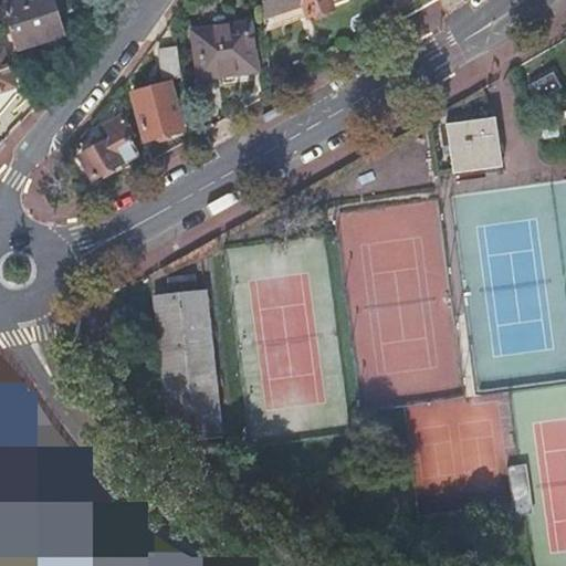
[(260,0),(262,30),(284,23),(281,14),(302,7),(306,20),(310,19),(315,22),(325,19),(327,12),(331,11),(329,9),(327,1),(329,0),(260,0)]
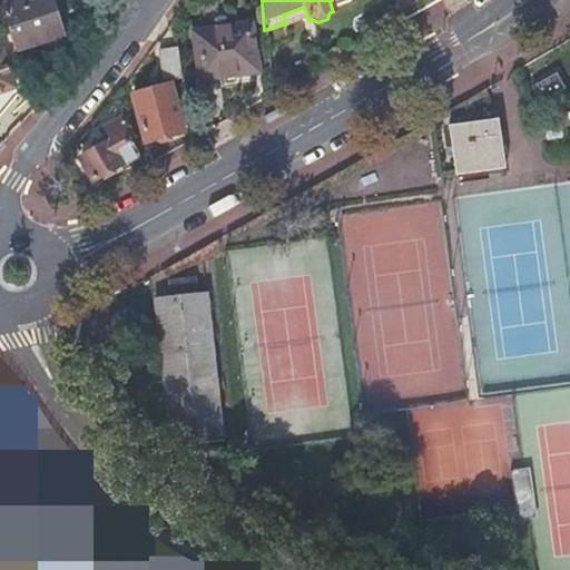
[(350,3),(349,0),(332,0),(330,1),(332,9),(350,3)]
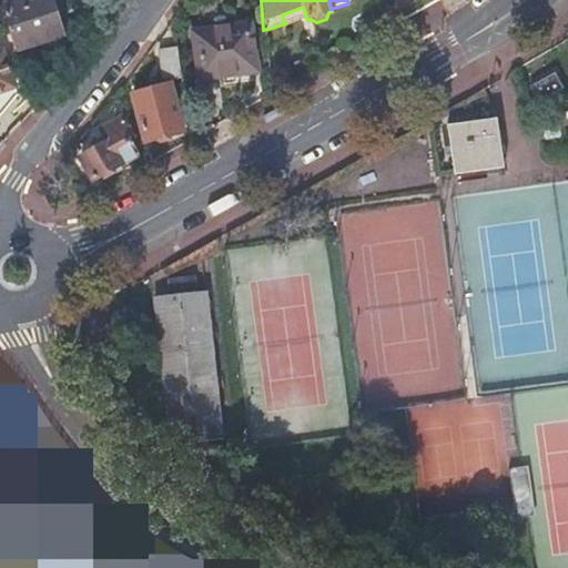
[(21,1),(0,7),(6,26),(14,54),(61,40),(49,1),(24,8),(21,1)]
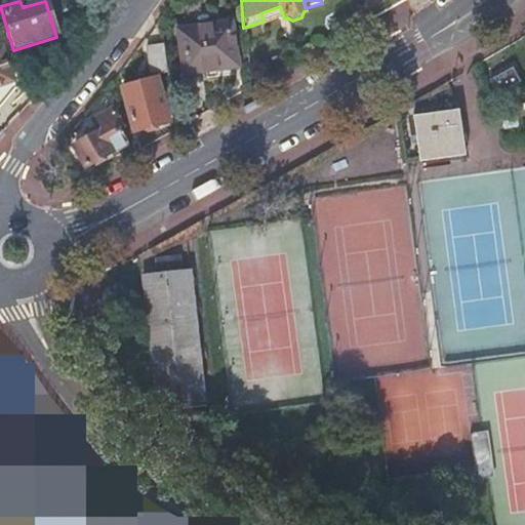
[(243,28),(244,32),(284,18),(280,6),(260,13),(264,22),(243,28)]
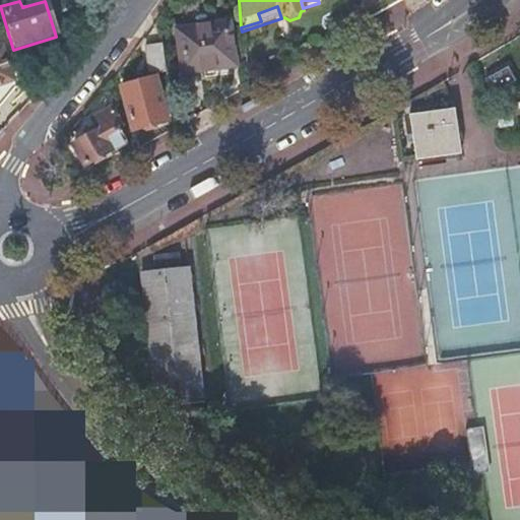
[(228,23),(176,31),(182,75),(235,68),(228,23)]
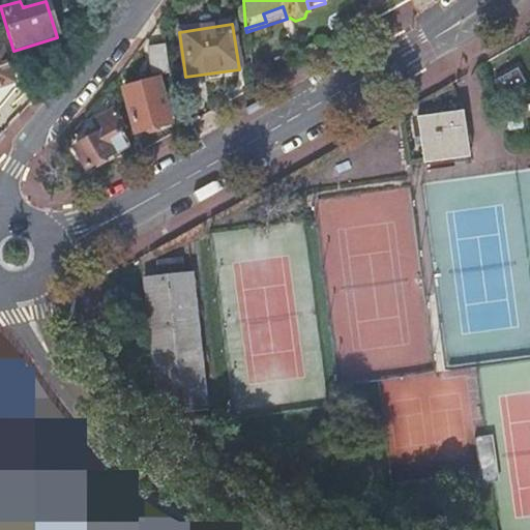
[(168,77),(165,46),(147,48),(150,78),(168,77)]
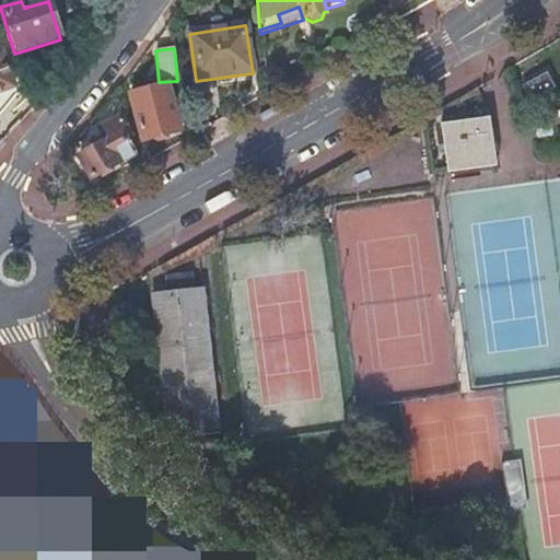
[(0,116),(16,97),(0,53),(0,116)]
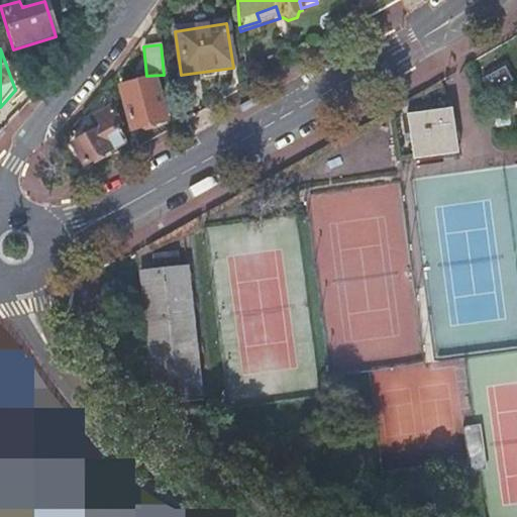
[(515,73),(508,59),(489,69),(496,82),(515,73)]
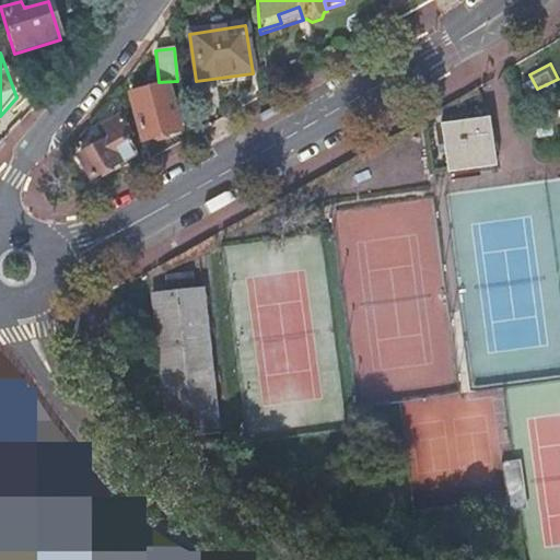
[(166,86),(129,94),(138,142),(175,136),(166,86)]
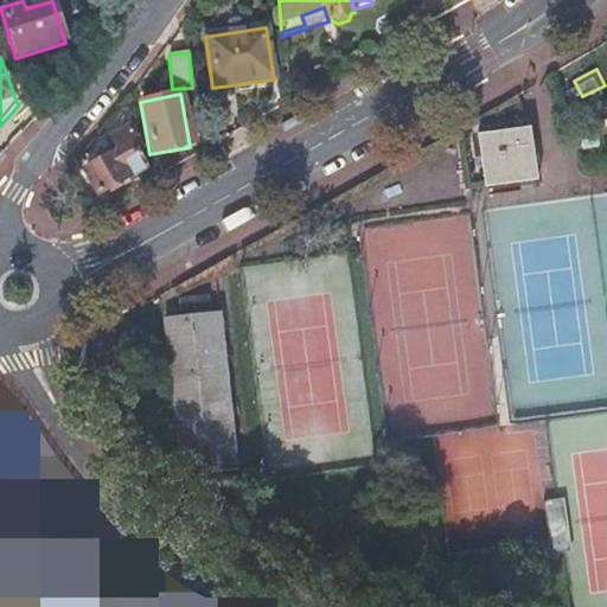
[(540,171),(532,120),(472,127),(475,155),(485,154),(487,177),(540,171)]
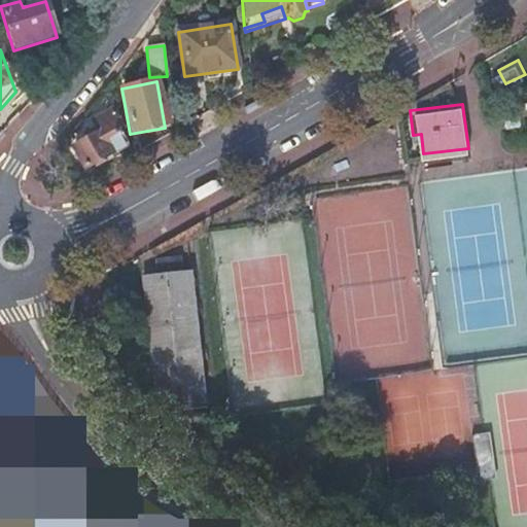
[(89,140),(74,149),(86,170),(126,146),(117,131),(121,128),(111,111),(92,124),(96,130),(86,136),(89,140)]
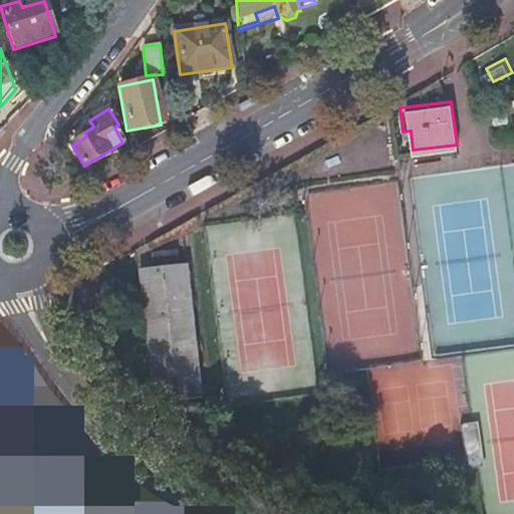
[(201,389),(185,257),(139,262),(155,395),(201,389)]
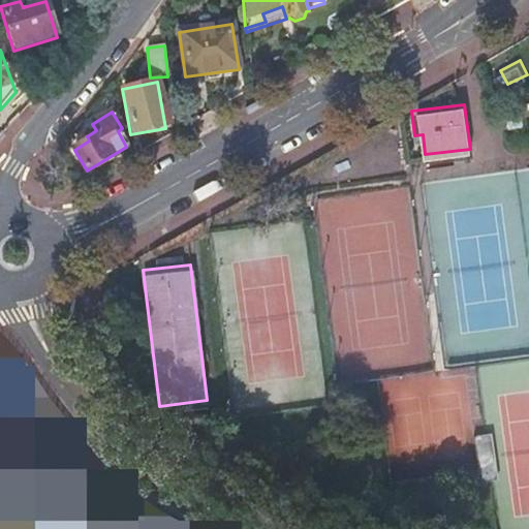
[(5,400),(0,398),(0,528),(138,528),(0,463),(0,445),(12,418),(18,407),(5,400)]
